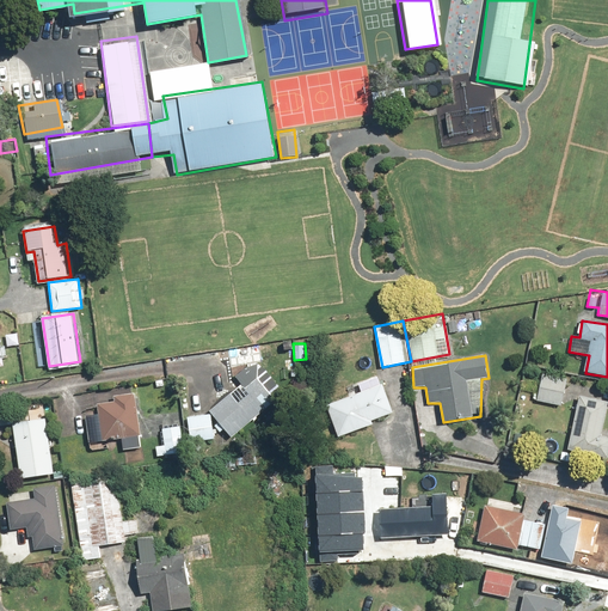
[(564,374),(539,373),(538,401),(563,402),(564,374)]
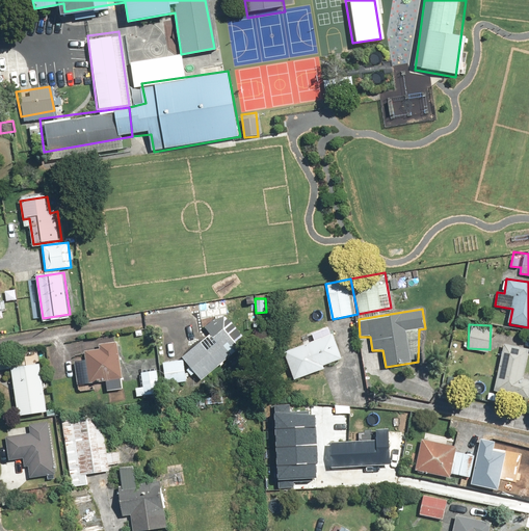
[(286,348),(295,379),(326,369),(324,364),(343,359),(336,335),(332,336),(329,327),(313,333),(315,340),(286,348)]
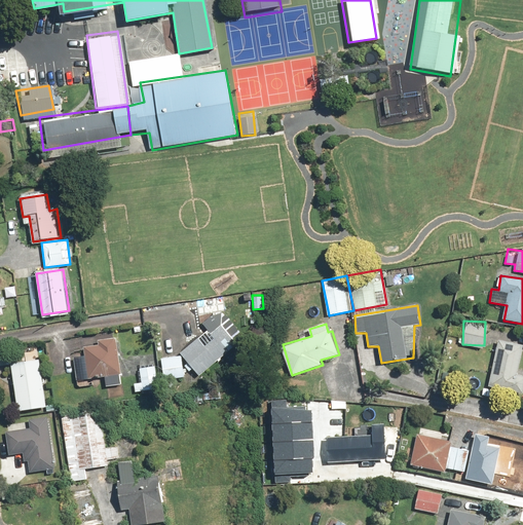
[(209,330),(180,352),(198,376),(237,345),(222,325),(212,333),(209,330)]
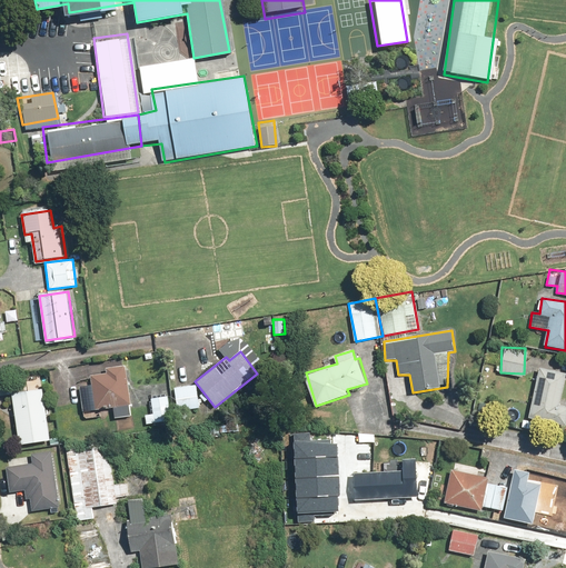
[(80,387),(85,412),(131,406),(126,367),(109,369),(110,376),(93,378),(95,385),(80,387)]
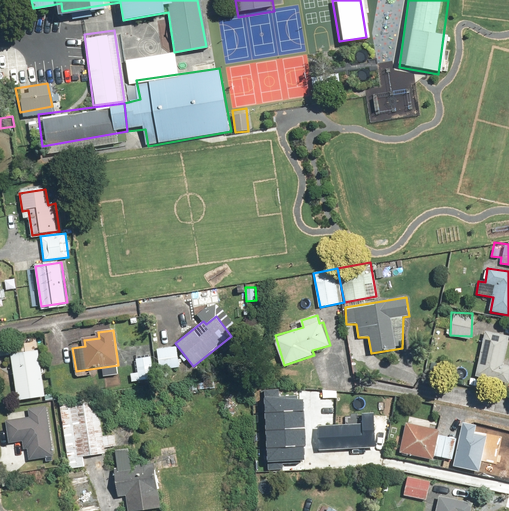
[(508,335),(484,330),(474,377),(506,384),(508,371),(508,365),(502,364),(508,335)]
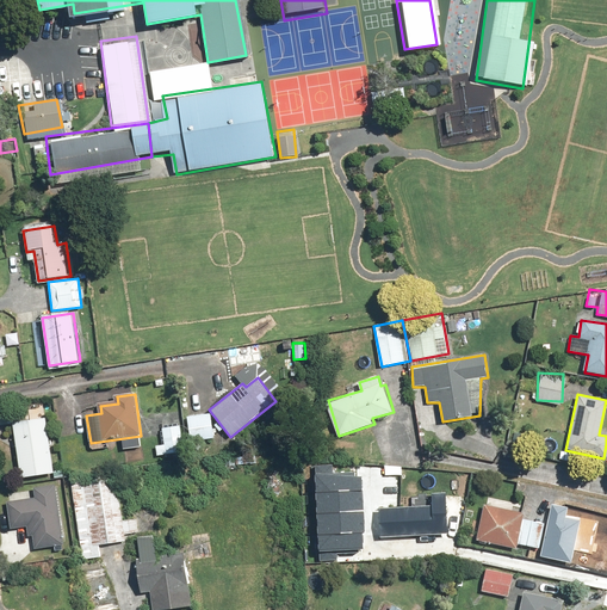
[(209,413),(187,416),(190,439),(211,437),(209,413)]
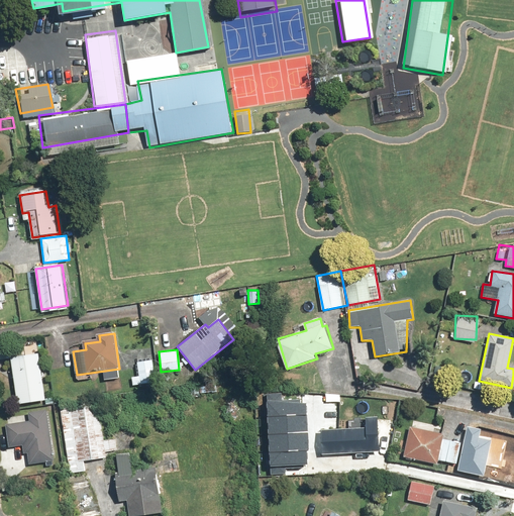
[(41,353),(11,357),(18,404),(47,400),(41,353)]
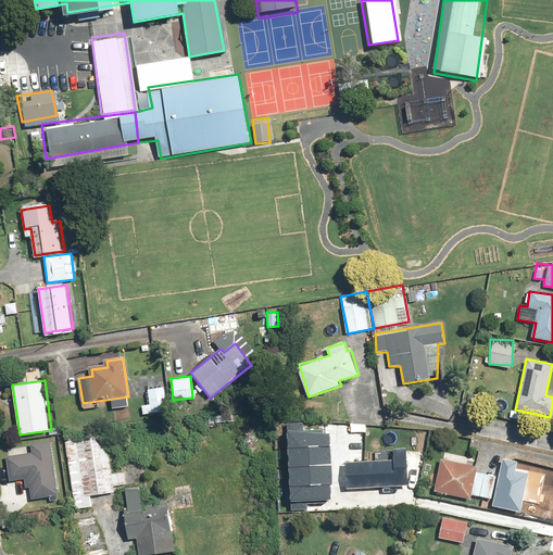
[(166,411),(164,387),(147,388),(149,403),(141,404),(142,413),(166,411)]
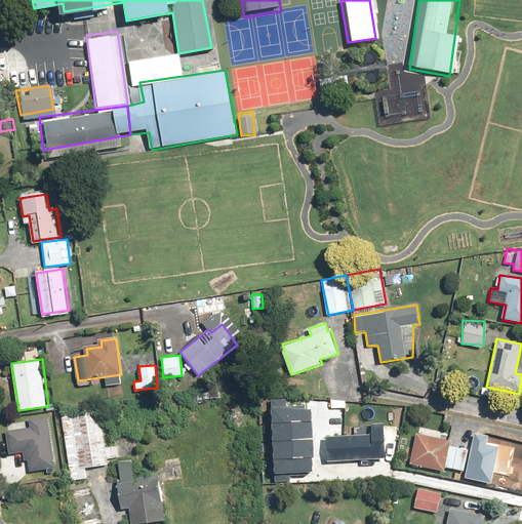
[(266,398),(270,481),(286,480),(285,471),(309,470),(308,456),(310,456),(308,408),(303,408),(303,404),(283,405),(283,397),(266,398)]
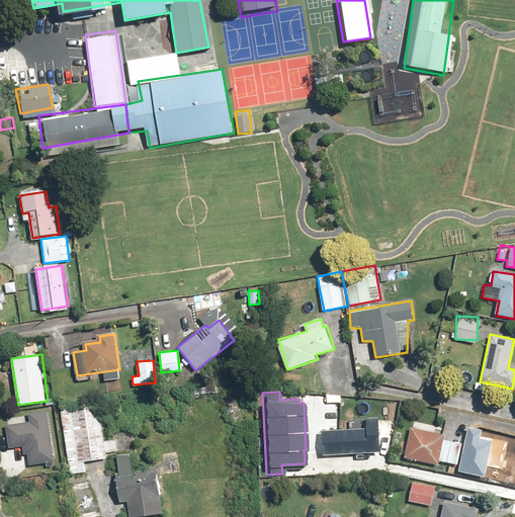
[(105,458),(97,401),(59,407),(69,475),(85,471),(83,462),(105,458)]
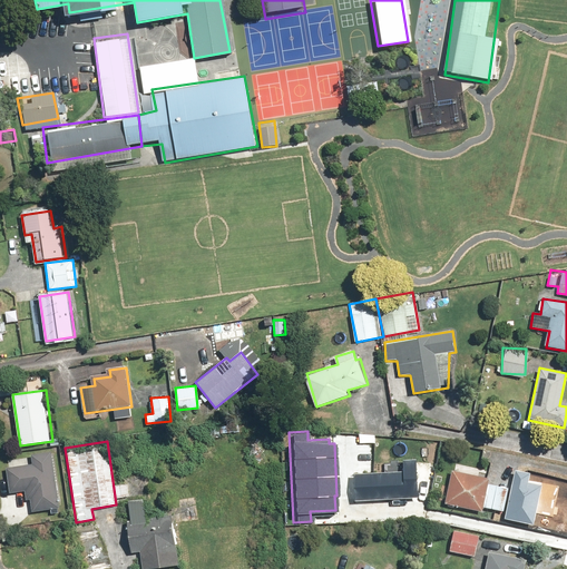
[(59,507),(49,451),(27,455),(29,463),(6,468),(10,496),(23,493),(25,503),(30,502),(32,511),(59,507)]
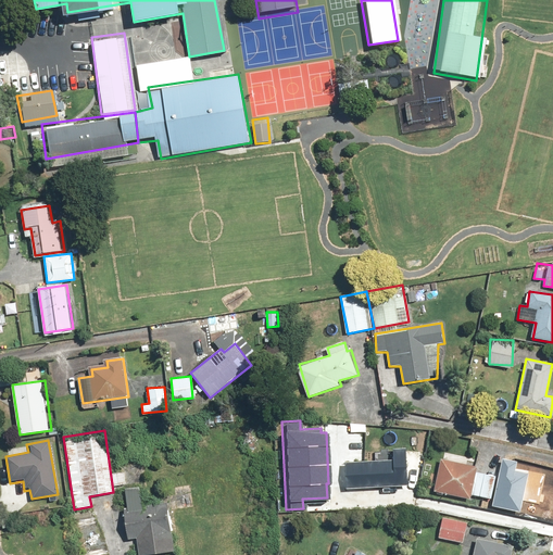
[(346,462),(347,488),(404,486),(402,448),(390,448),(391,459),(346,462)]
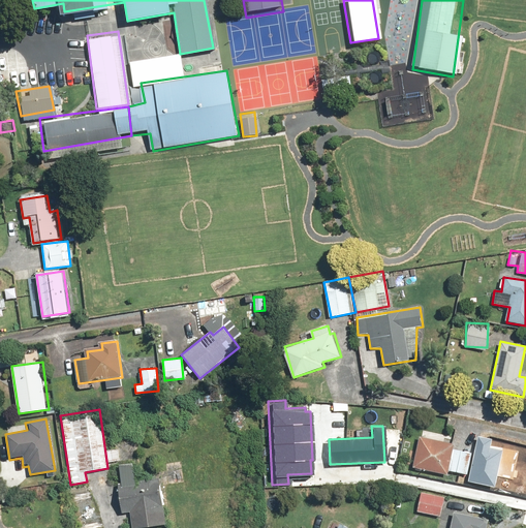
[(456,436),(421,429),(413,468),(449,474),(450,471),(456,472),(459,451),(453,449),(456,436)]
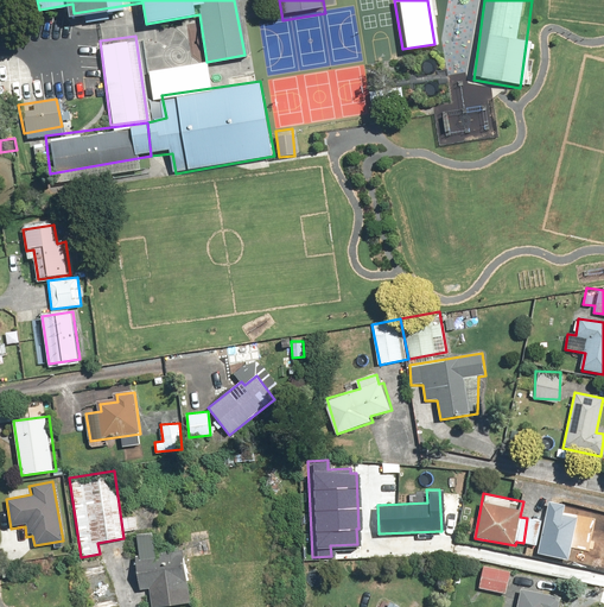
[(566,503),(546,500),(539,554),(572,558),(579,516),(565,514),(566,503)]
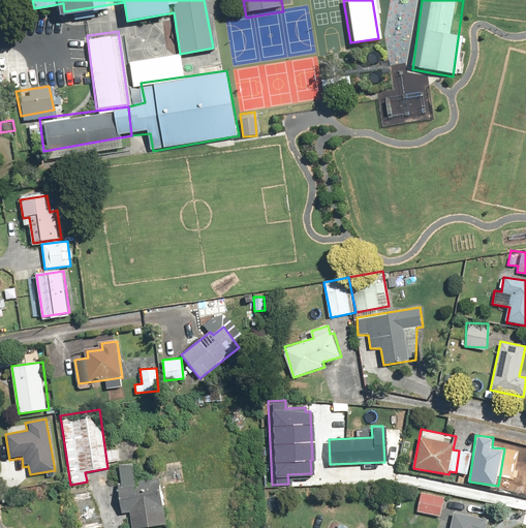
[(472,454),(462,452),(458,472),(468,474),(472,454)]
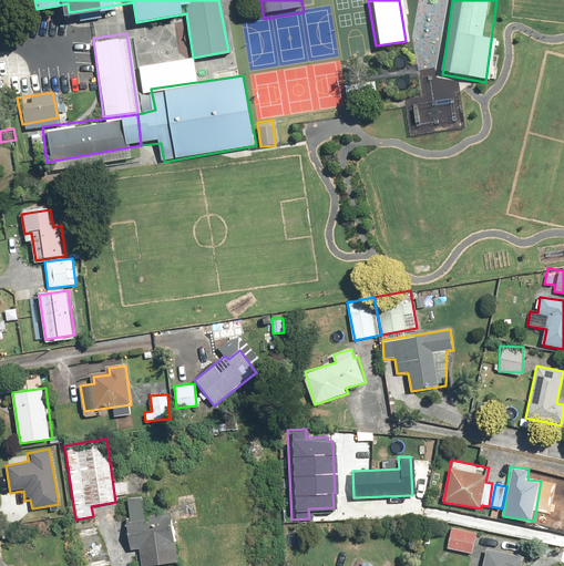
[(140,547),(141,565),(161,565),(180,565),(176,511),(145,513),(144,497),(125,498),(130,548),(140,547)]
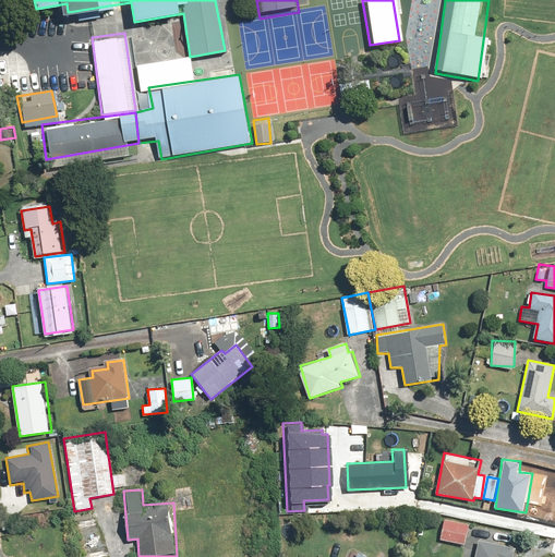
[(469,520),(442,517),(439,541),(467,543),(469,520)]
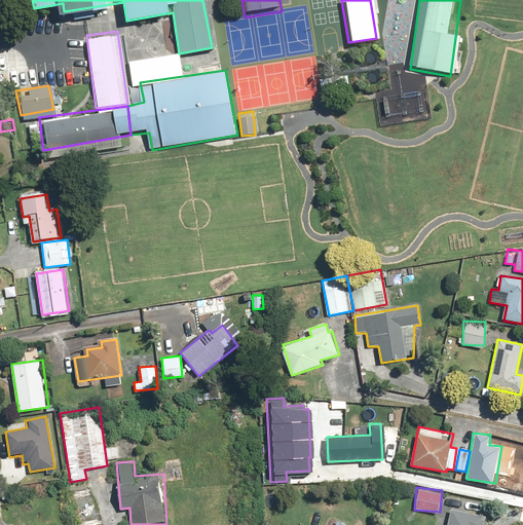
[(484,524),(486,515),(450,509),(447,524),(484,524)]
